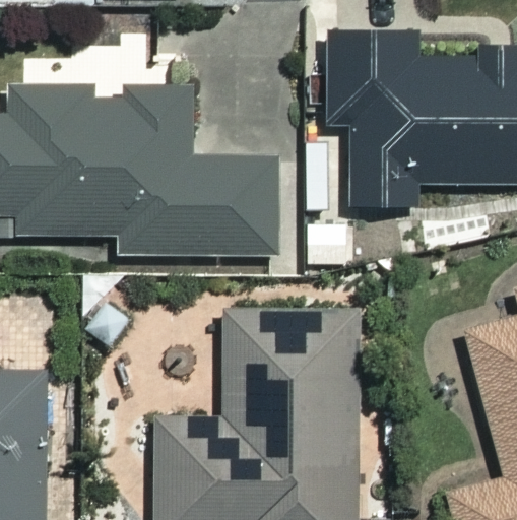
[(516,53),(413,54),(413,31),(326,33),(326,129),(348,129),(349,207),(413,207),(413,194),(516,193),(516,53)]
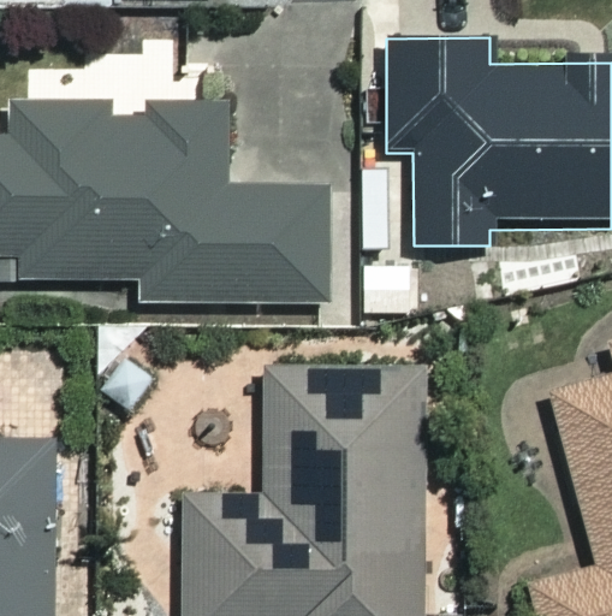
[(107,116),(107,98),(3,98),(3,137),(0,137),(0,256),(1,256),(1,280),(137,279),(137,304),(324,303),(322,188),(223,189),(223,96),(146,96),(146,116),(107,116)]
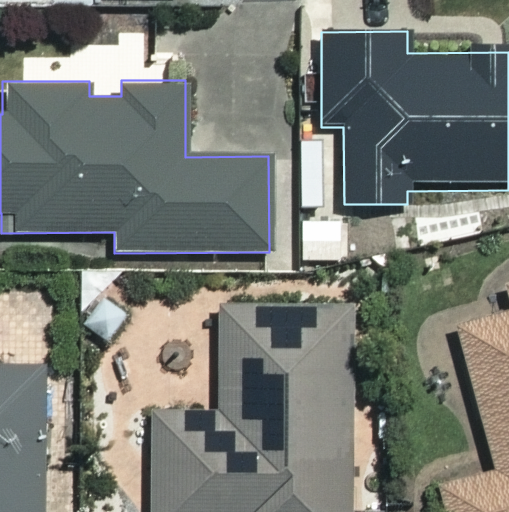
[(508,285),(508,313),(456,327),(495,469),(438,485),(444,511),(508,511),(508,285)]
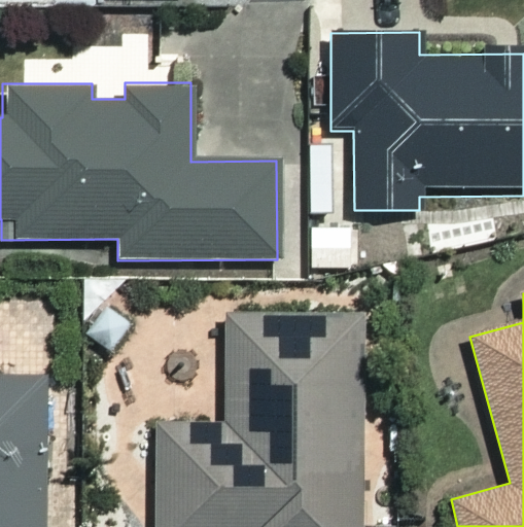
[(357,526),(358,313),(224,313),(224,425),(154,425),(153,526),(357,526)]
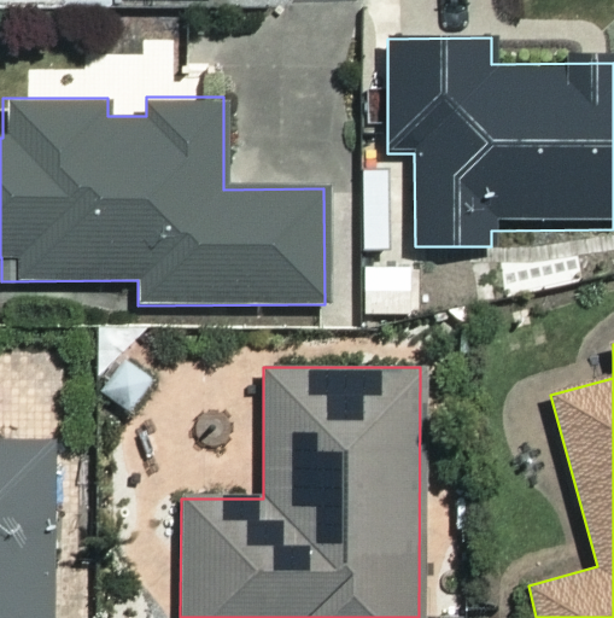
[(0,617),(51,617),(50,441),(0,441),(0,617)]
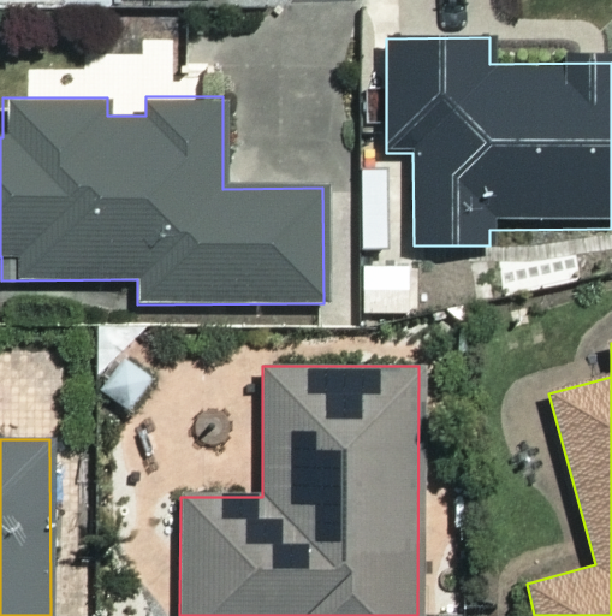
All buildings are outlined.
